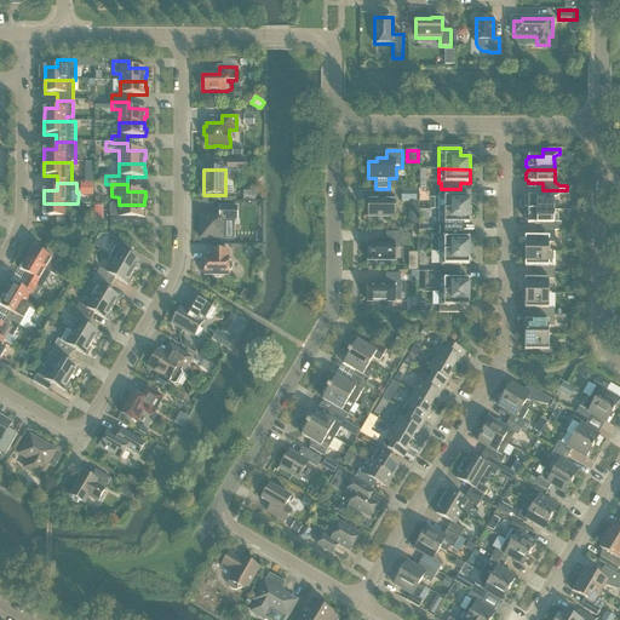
[(460,196),(460,189),(441,189),(440,210),(470,211),(470,196),(460,196)]
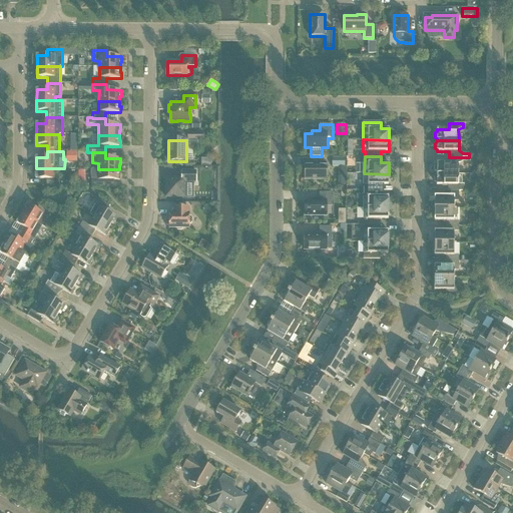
[(345,157),(333,157),(333,166),(339,166),(342,166),(343,166),(345,166),(345,157)]
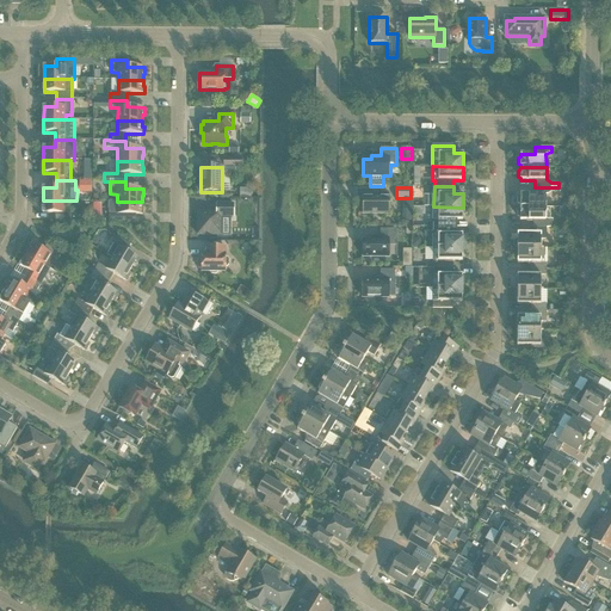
[(551,191),(551,187),(535,187),(535,195),(520,195),(520,196),(518,198),(518,204),(520,205),(520,207),(545,208),(547,195),(551,191)]
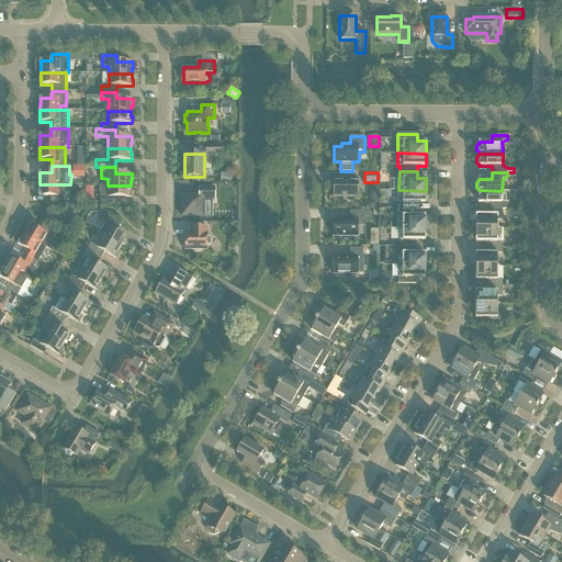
[(334,181),(334,197),(359,197),(359,181),(351,181),(351,178),(341,178),(341,181),(334,181)]
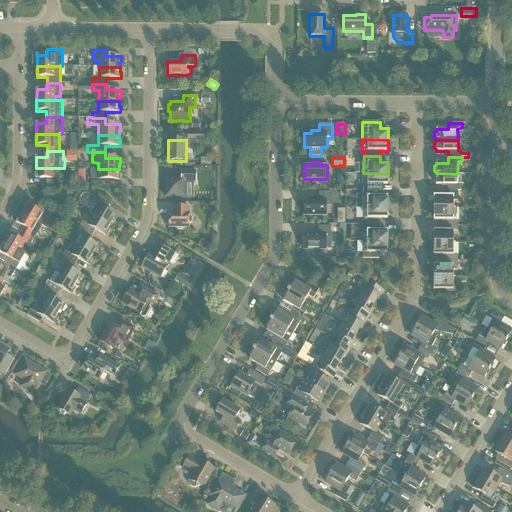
[(54,174),(54,168),(36,168),(36,179),(46,179),(46,185),(59,185),(59,174),(54,174)]
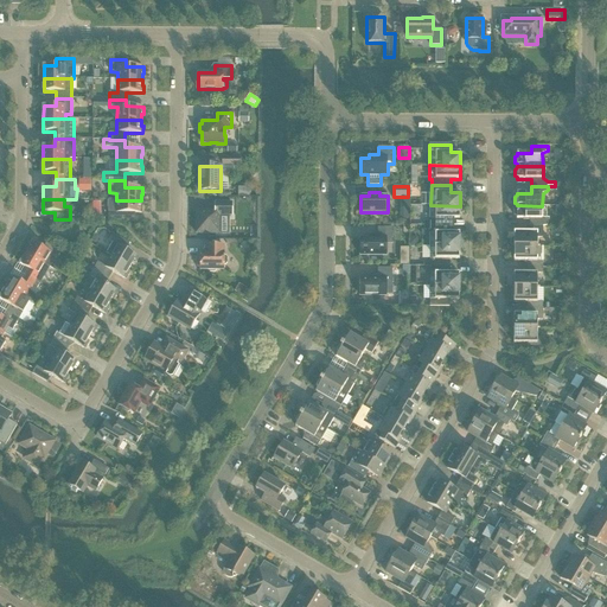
[(141,206),(141,200),(116,200),(116,199),(109,199),(109,209),(109,221),(125,221),(125,213),(142,213),(142,206),(141,206)]
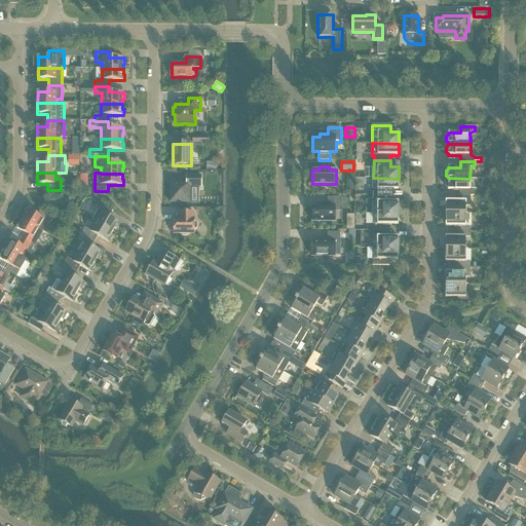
[(201,187),(201,176),(187,176),(187,183),(171,183),(171,202),(188,202),(188,194),(190,194),(190,187),(201,187)]
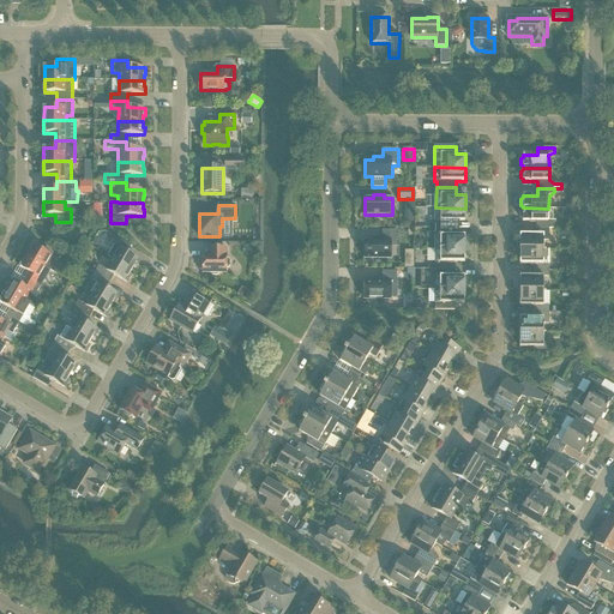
[(465,222),(465,209),(435,208),(435,224),(429,224),(429,228),(456,229),(456,222),(465,222)]
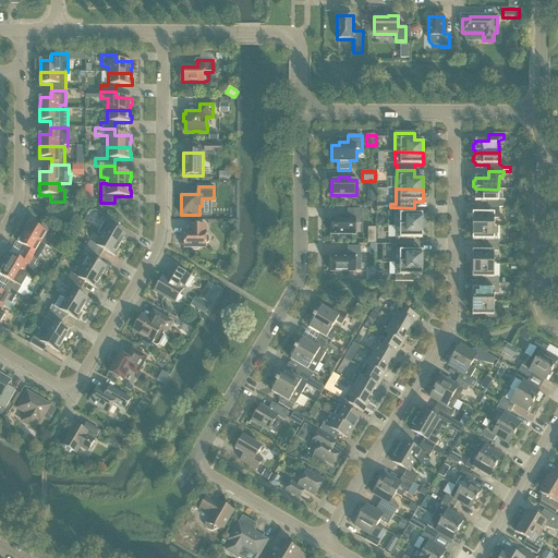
[(498,201),(498,190),(475,189),(475,191),(473,193),(473,198),(475,199),(475,202),(488,202),(488,208),(499,208),(504,208),(504,204),(498,201)]
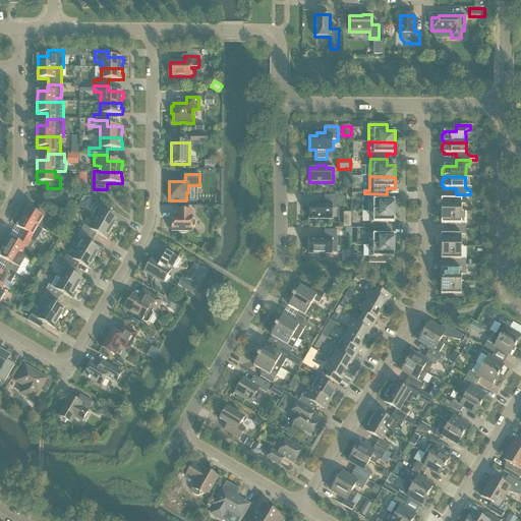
[(387,199),(387,194),(364,193),(364,197),(369,197),(369,211),(395,212),(395,199),(387,199)]
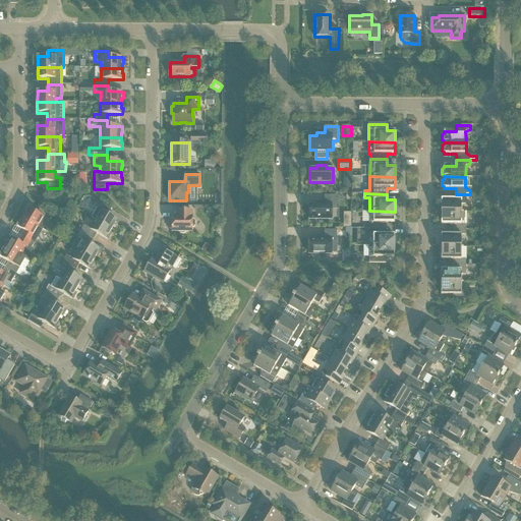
[(466,194),(456,194),(454,194),(454,199),(442,199),(442,212),(462,212),(462,205),(466,205),(466,200),(466,194)]
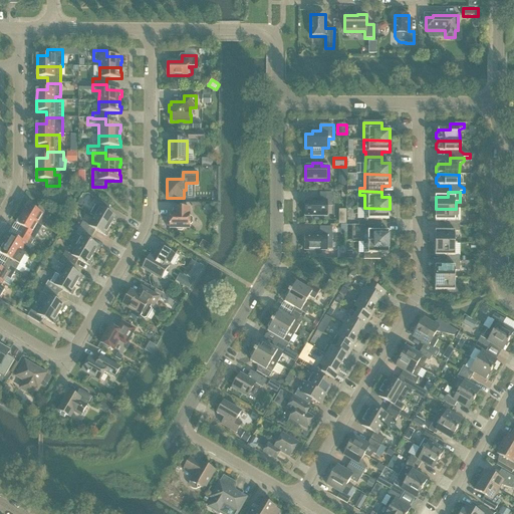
[(320,199),(313,199),(312,199),(312,202),(305,202),(305,216),(327,216),(327,207),(332,207),(332,193),(320,193),(320,199)]
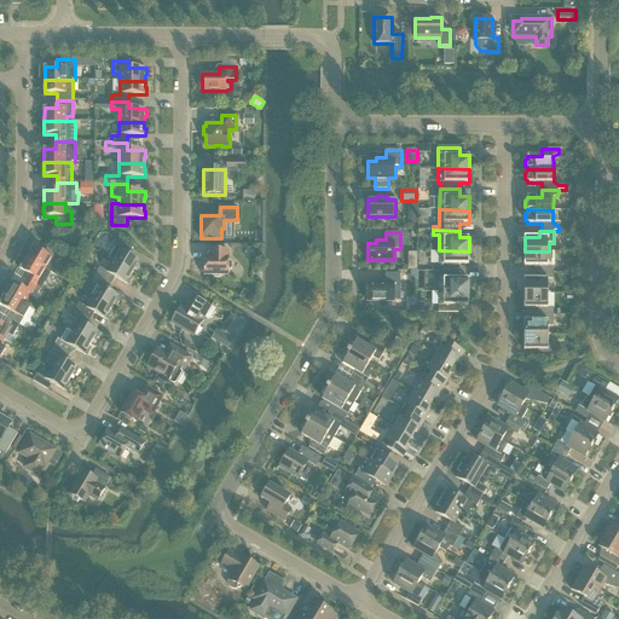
[(114,261),(133,272),(136,268),(138,270),(142,264),(139,261),(140,261),(128,254),(132,248),(117,239),(114,246),(116,247),(109,259),(114,261)]
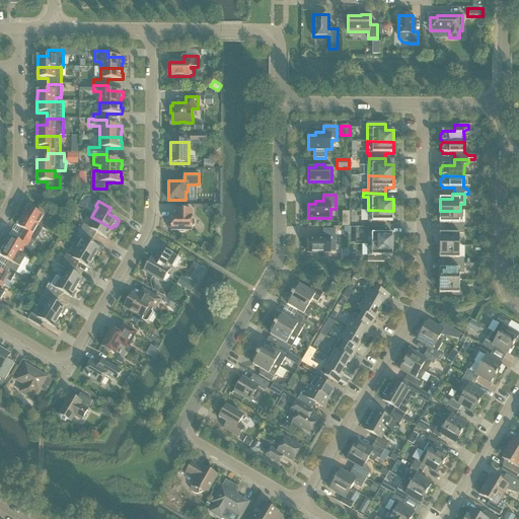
[(52,214),(41,207),(38,212),(28,207),(22,217),(39,226),(43,228),(46,223),(52,214)]
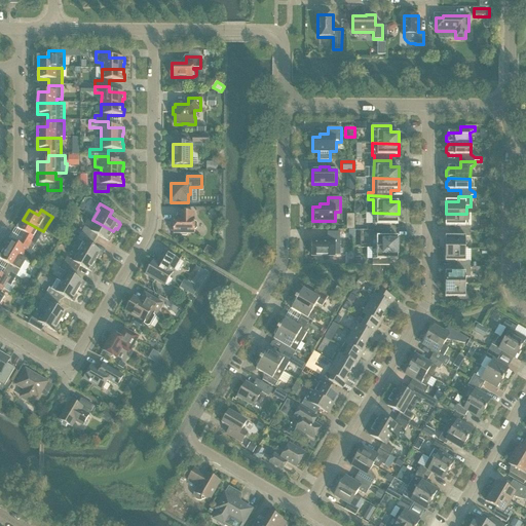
[(172,224),(172,231),(174,231),(174,233),(181,233),(181,234),(182,235),(186,235),(188,234),(188,233),(194,233),(194,231),(196,231),(197,229),(197,224),(196,223),(194,223),(194,219),(194,213),(179,213),(179,219),(175,219),(175,224),(172,224)]
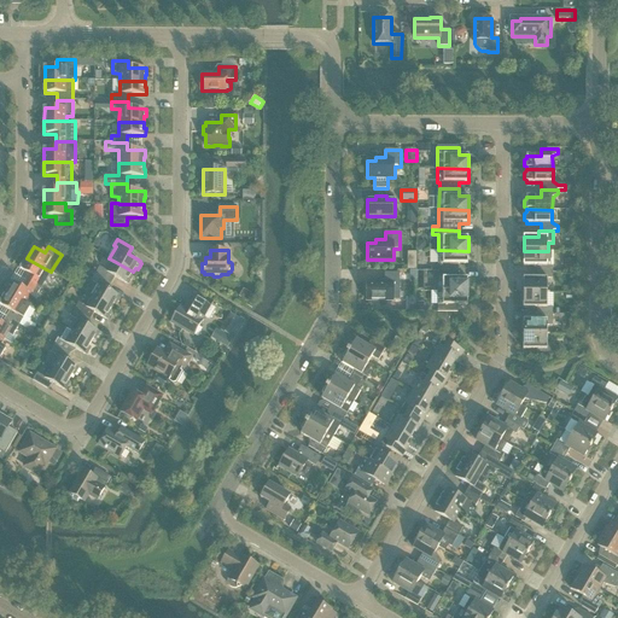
[(468,264),(468,251),(438,250),(438,270),(459,270),(459,264),(468,264)]
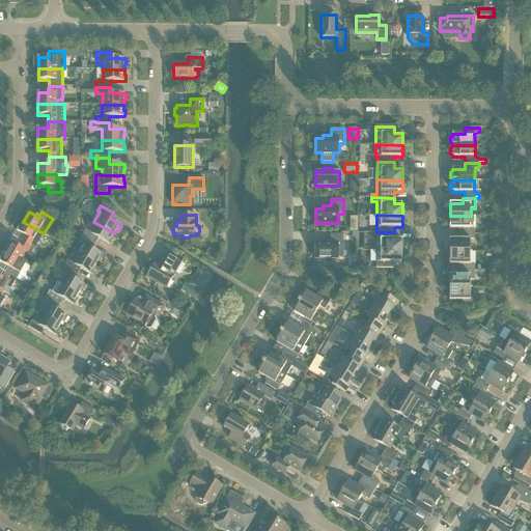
[(476,216),(471,216),(450,216),(450,228),(462,228),(462,233),(475,233),(475,228),(476,228),(476,216)]
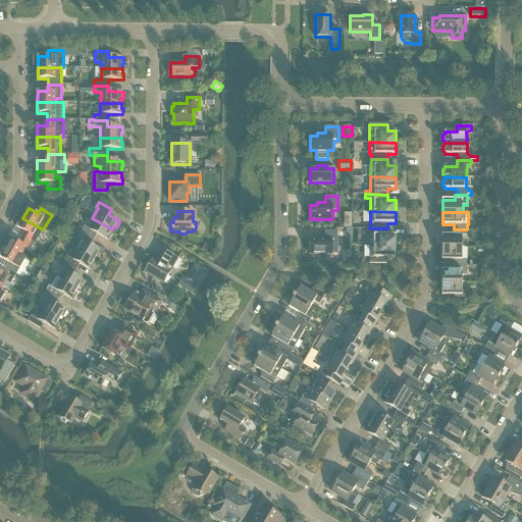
[(36,232),(39,227),(22,218),(17,227),(27,232),(23,239),(35,245),(40,235),(36,232)]
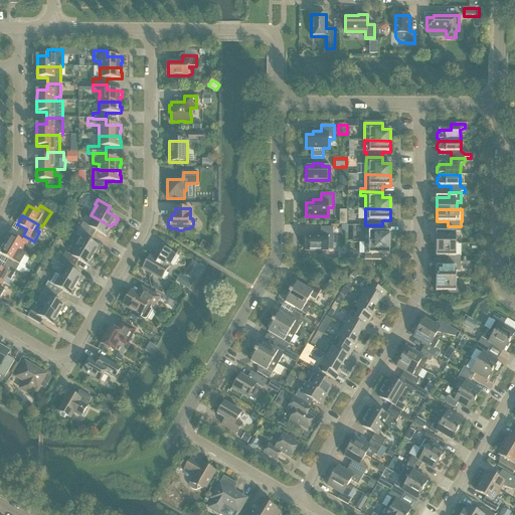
[(109,230),(111,226),(95,217),(90,226),(83,223),(81,225),(80,228),(93,235),(96,230),(105,236),(106,235),(108,237),(111,231),(109,230)]
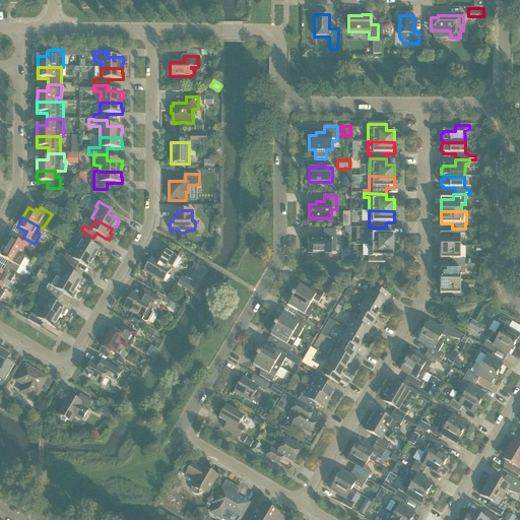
[(386,234),(386,228),(369,228),(369,245),(394,246),(394,234),(386,234)]
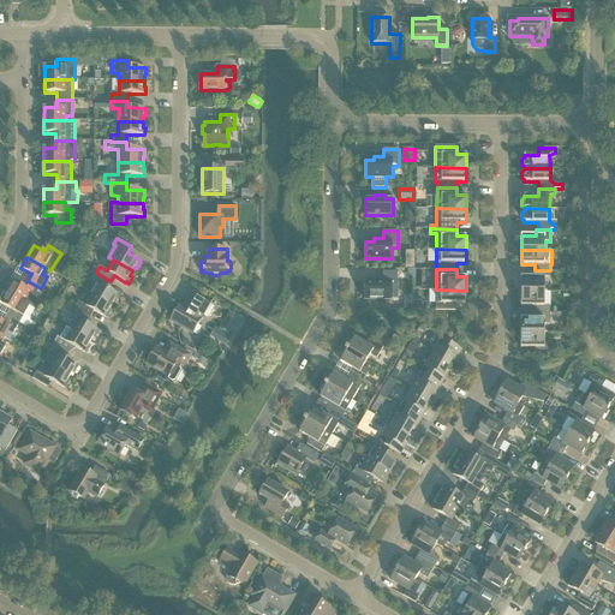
[(550,278),(550,270),(535,270),(535,276),(521,276),(521,292),(545,292),(545,278),(550,278)]
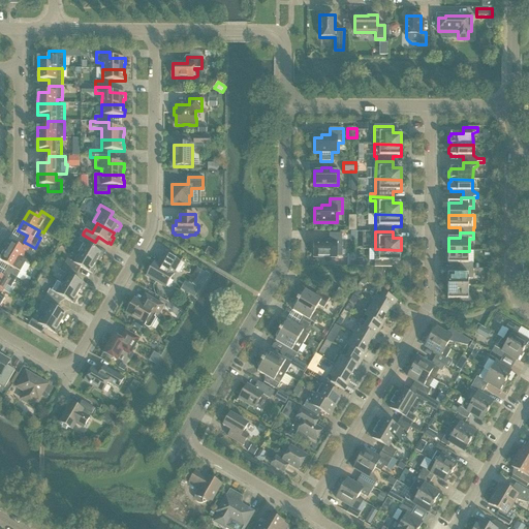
[(347,235),(342,235),(342,234),(330,234),(330,240),(321,240),(321,243),(314,243),(314,257),(337,257),(337,248),(342,248),(342,241),(347,241),(347,235)]
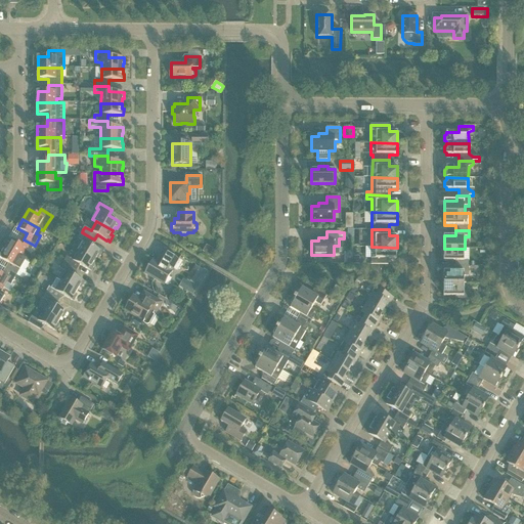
[(91,246),(94,239),(82,232),(78,238),(85,243),(79,252),(95,261),(97,258),(99,259),(102,253),(100,252),(100,251),(91,246)]
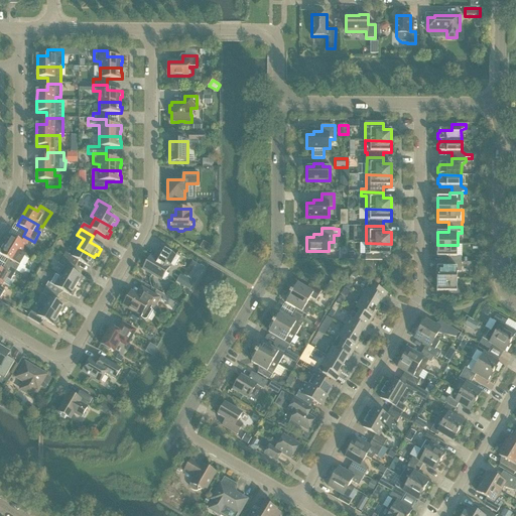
[(34,242),(23,236),(20,241),(11,235),(5,245),(24,256),(25,256),(28,258),(32,252),(29,250),(34,242)]
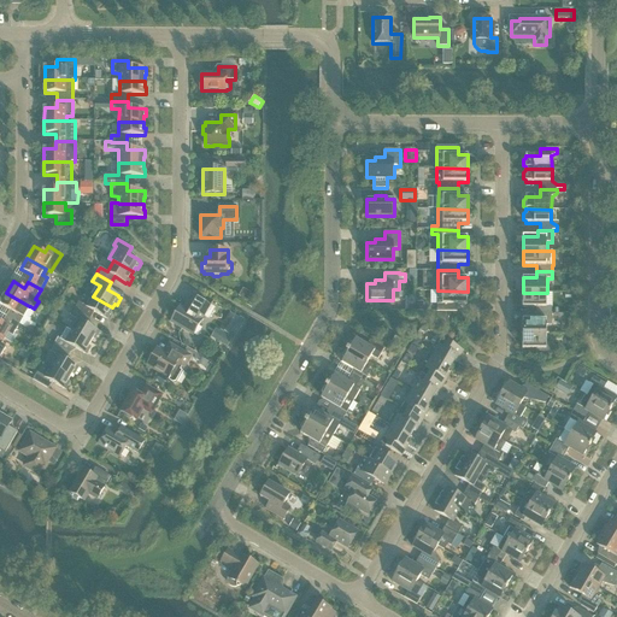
[(242,289),(239,297),(247,301),(252,294),(242,289)]
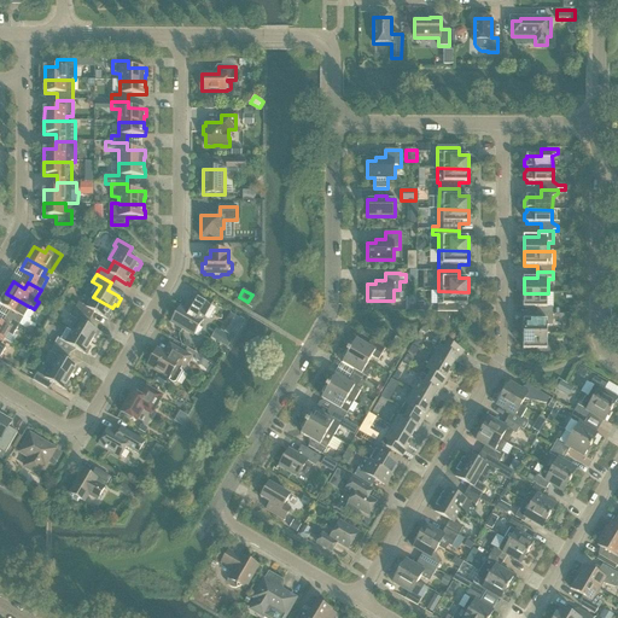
[(468,305),(468,292),(438,291),(438,312),(459,313),(459,305),(468,305)]
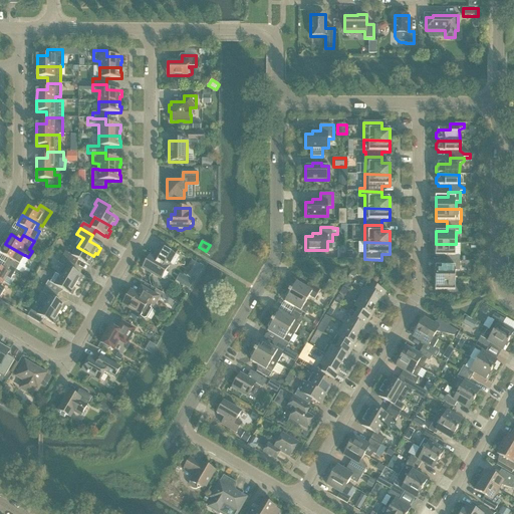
[(5,244),(0,252),(0,253),(9,259),(6,264),(17,270),(21,262),(24,264),(28,257),(25,255),(24,255),(5,244)]
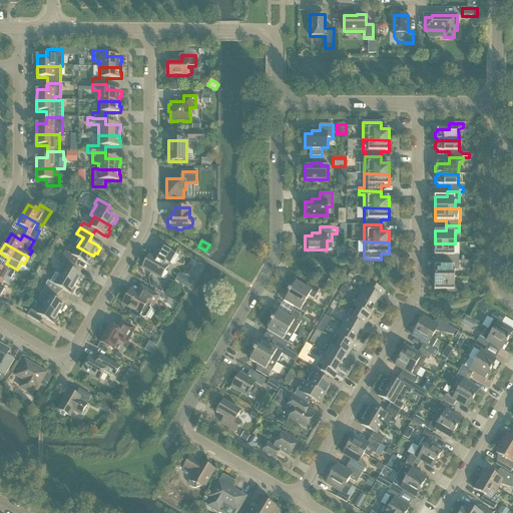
[(454,255),(455,243),(435,243),(435,255),(446,255),(446,261),(459,261),(459,255),(454,255)]
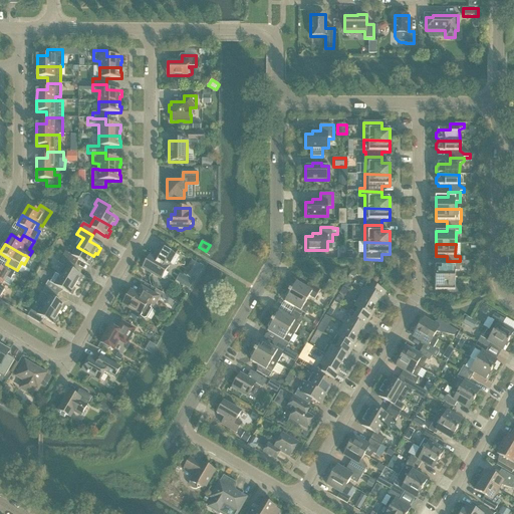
[(91,259),(93,256),(77,247),(72,256),(66,252),(62,258),(74,265),(78,260),(87,265),(90,266),(93,260),(91,259)]
